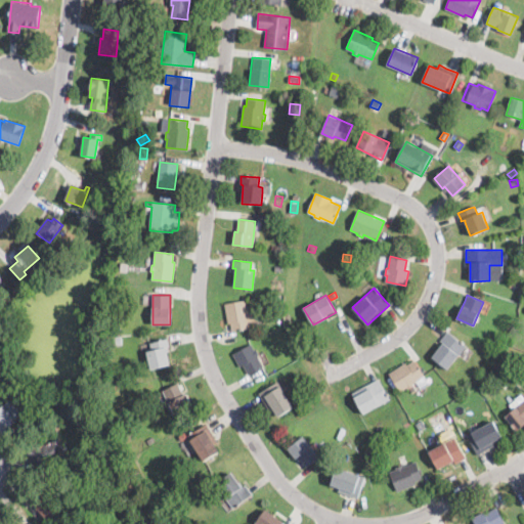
[(246,301),(247,308),(249,308),(249,314),(248,314),(250,328),(232,330),(231,322),(228,322),(225,304),(246,301)]
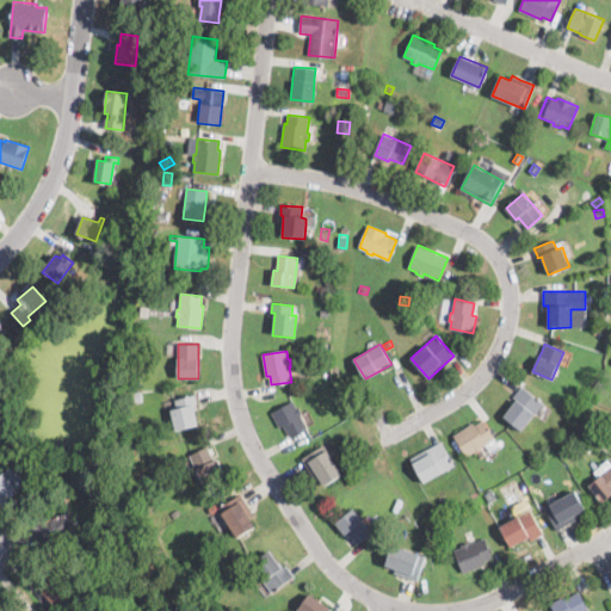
[(535,413),(522,430),(501,413),(522,387),(543,403),(535,413)]
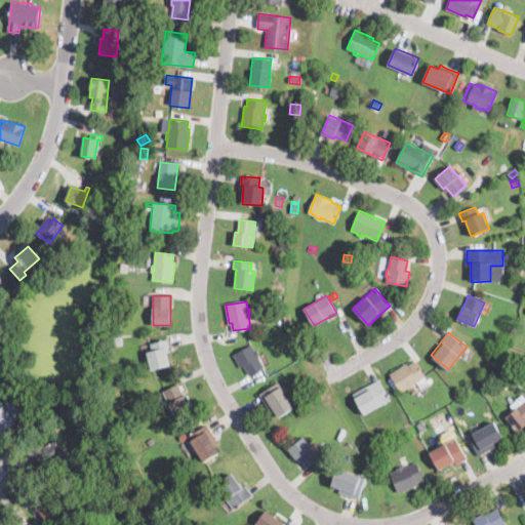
[(122,345),(115,346),(114,336),(121,335),(122,345)]
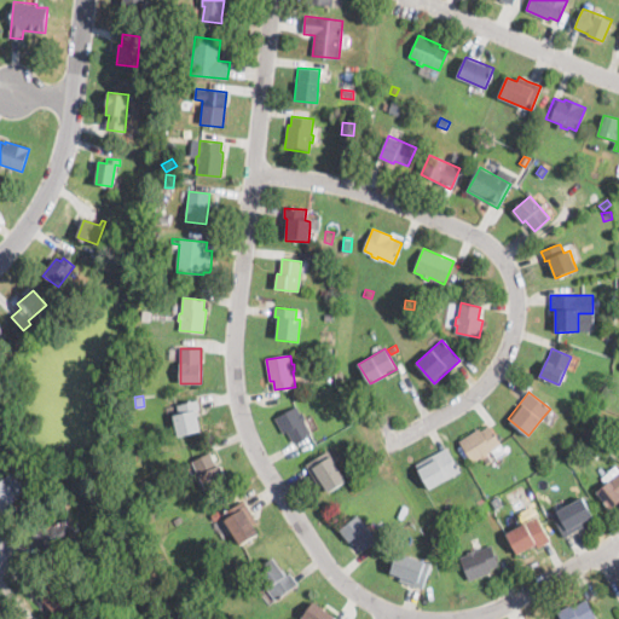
[(183,434),(178,435),(173,416),(179,415),(177,405),(197,400),(200,410),(195,411),(200,431),(183,434)]
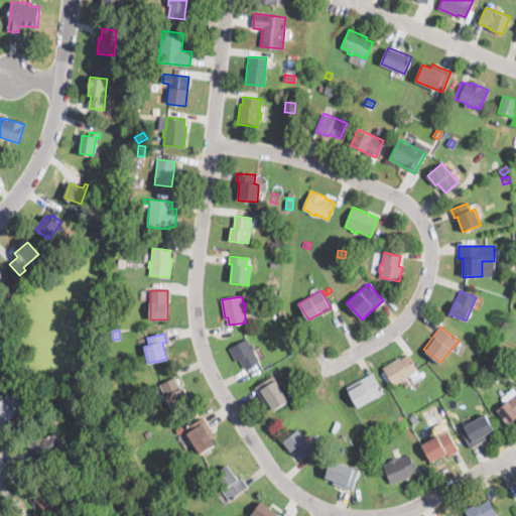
[(247,339),(250,345),(252,344),(254,349),(253,350),(259,361),(245,369),(240,359),(236,361),(230,348),(247,339)]
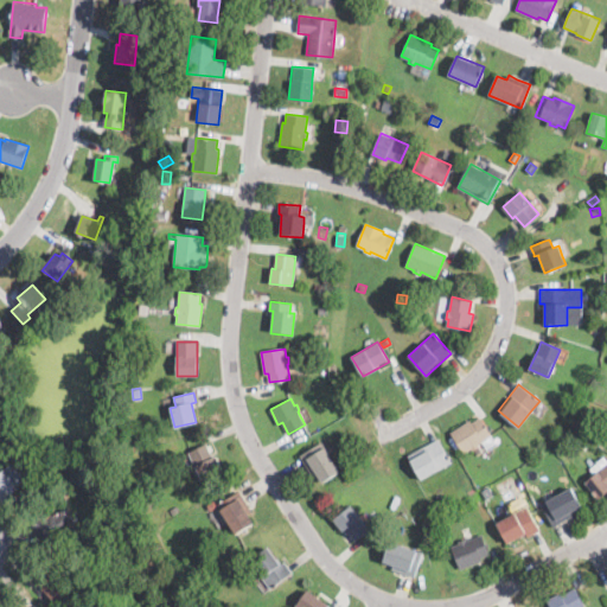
[(479,417),(490,434),(490,435),(478,443),(464,452),(451,433),(465,423),(470,420),(470,421),(472,423),(479,417)]
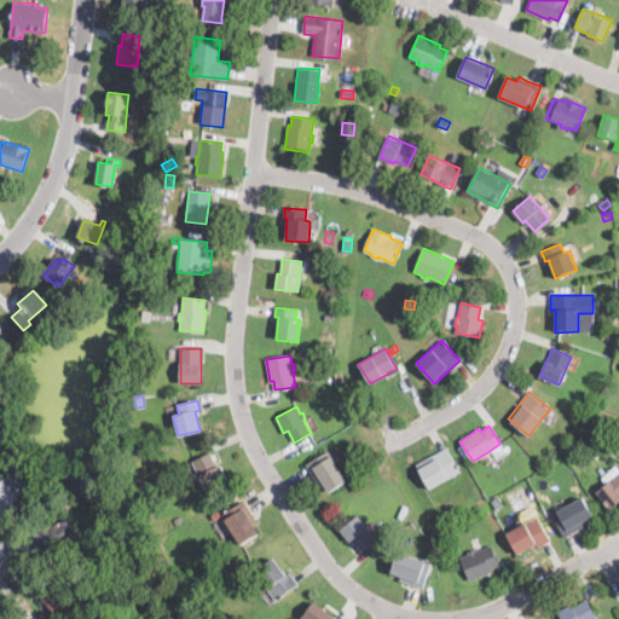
[(595,444),(590,450),(585,445),(590,440),(595,444)]
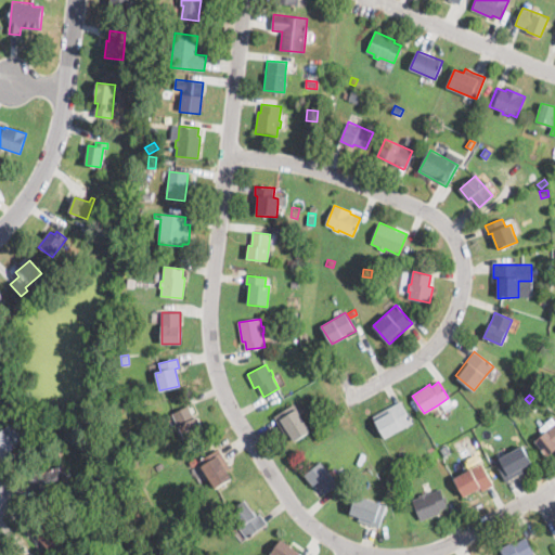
[(412,423),(385,438),(373,417),(400,401),(412,423)]
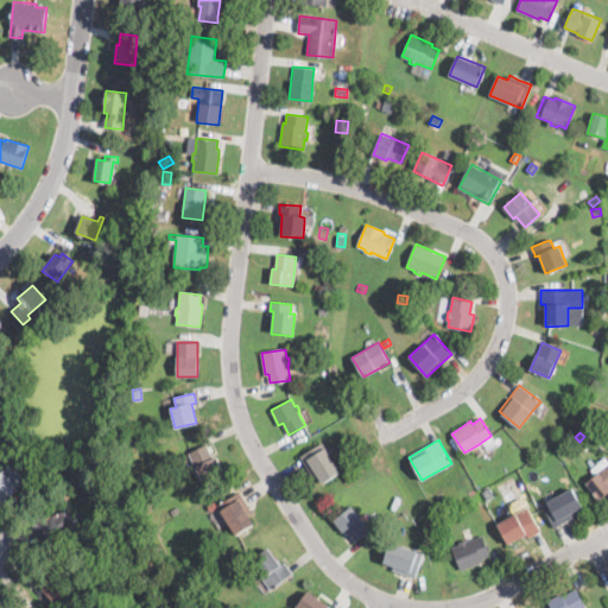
[(204,479),(202,480),(189,454),(209,443),(222,469),(204,479)]
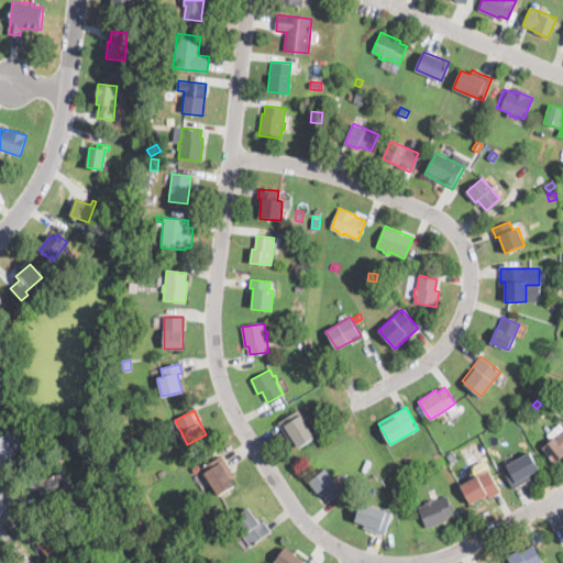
[(315,437),(299,446),(294,438),(289,441),(278,422),(298,410),(315,437)]
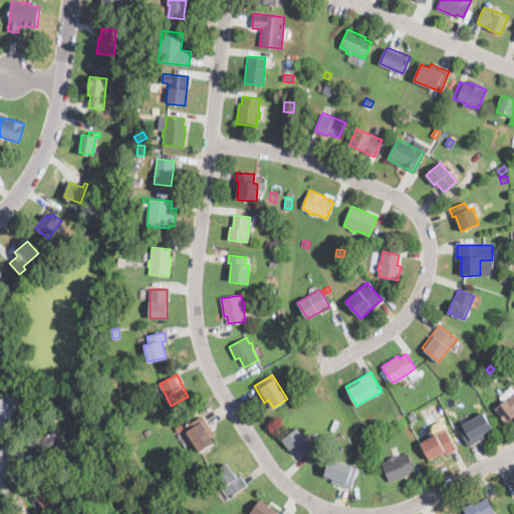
[(22,405),(12,415),(17,420),(10,427),(6,424),(0,430),(0,401),(9,392),(22,405)]
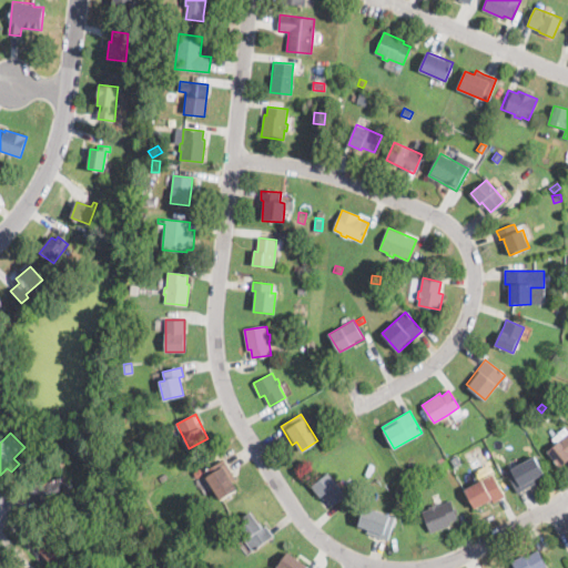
[(567,458),(559,466),(547,450),(567,433),(567,458)]
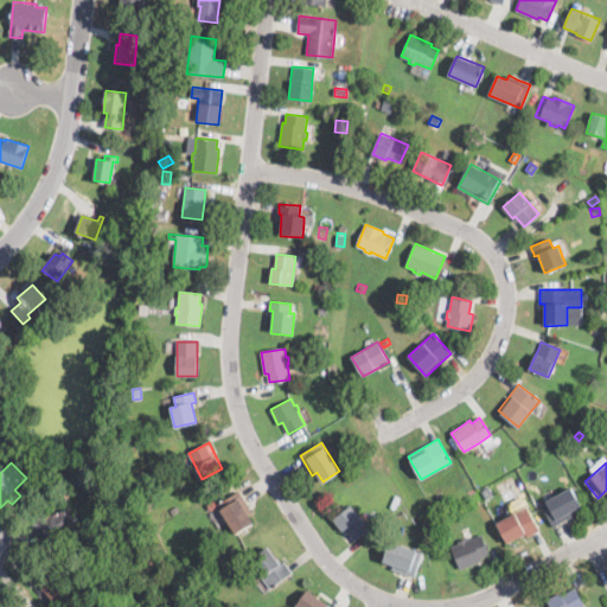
[(492,496),(486,498),(483,491),(489,487),(492,496)]
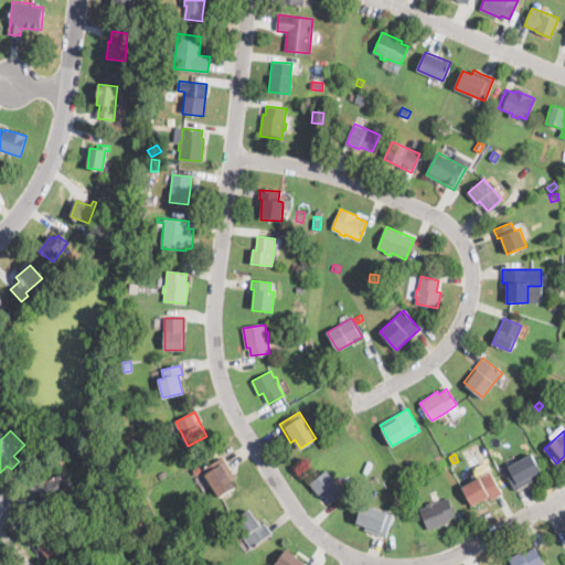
[(516,489),(515,490),(503,470),(531,455),(540,470),(532,475),(534,479),(516,489)]
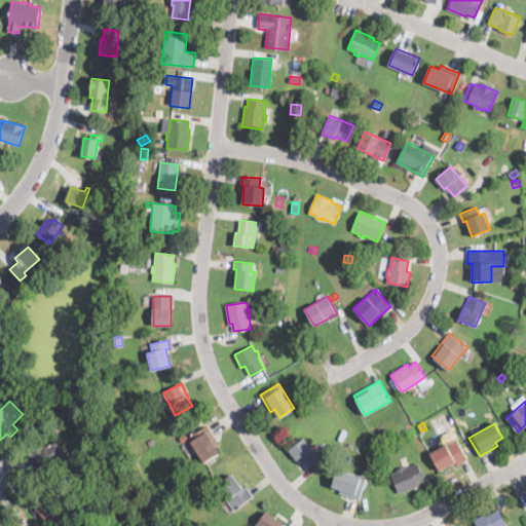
[(205,461),(204,462),(189,438),(208,425),(218,443),(214,446),(218,453),(205,461)]
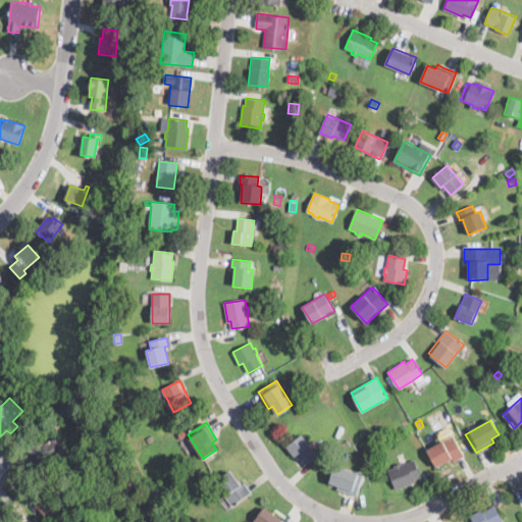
[(187,434),(181,438),(178,433),(185,430),(187,434)]
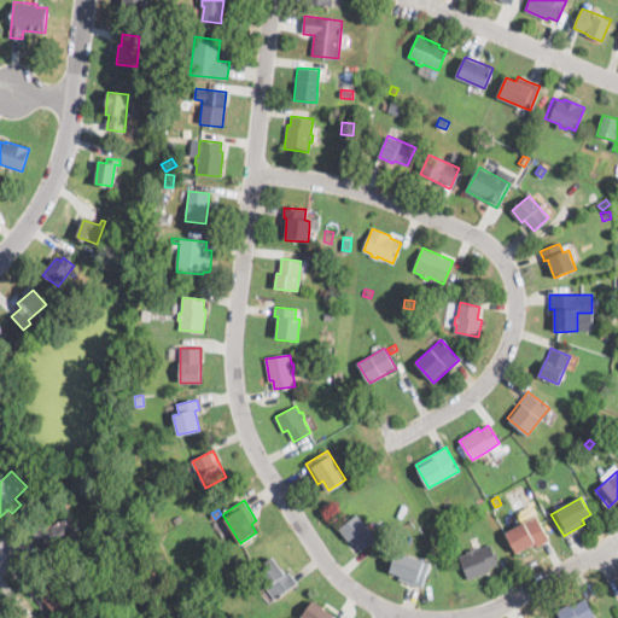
[(377,537),(361,551),(342,528),(357,514),(377,537)]
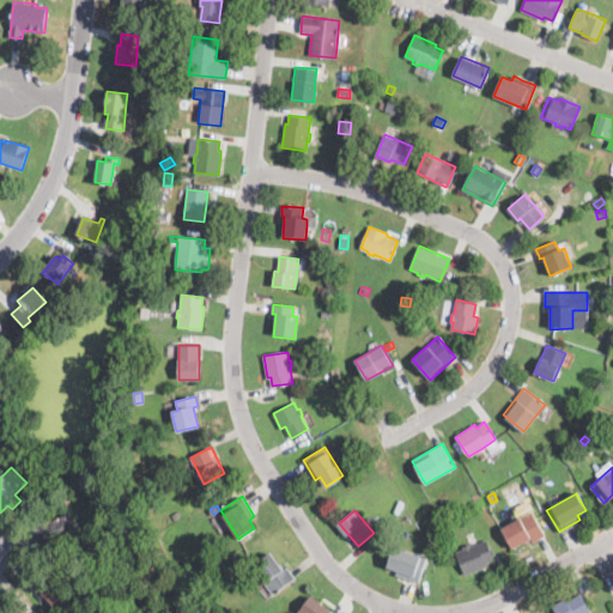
[(211,517),(222,533),(231,527),(220,511),(211,517)]
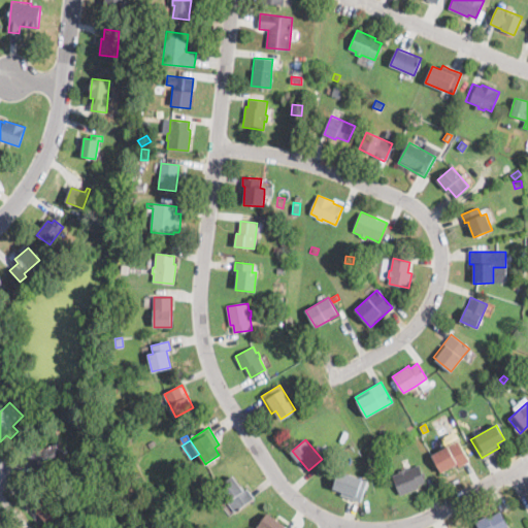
[(469,461),(463,464),(459,466),(457,463),(441,471),(432,455),(458,440),(469,461)]
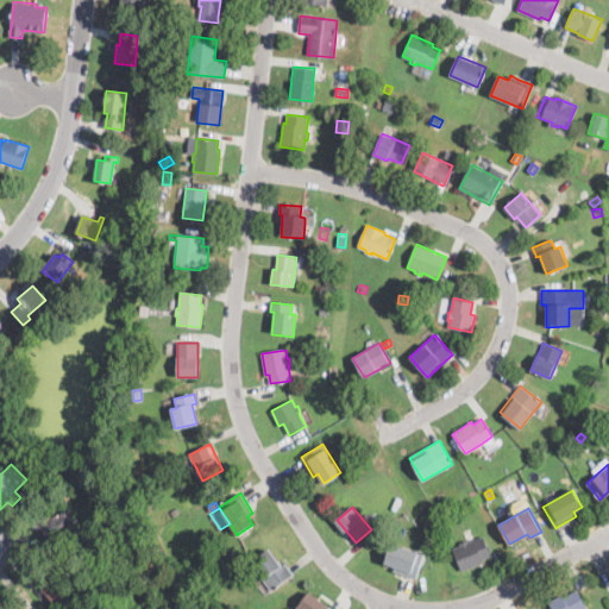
[(49,509),(50,515),(70,510),(76,535),(39,545),(37,532),(35,532),(32,521),(39,520),(37,513),(49,509)]
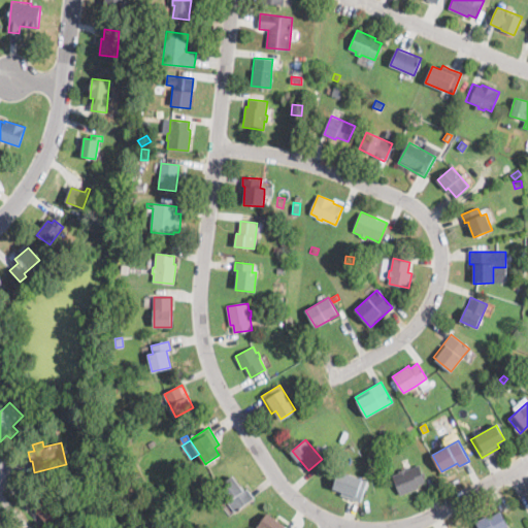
[(402,466),(396,469),(393,463),(400,460),(402,466)]
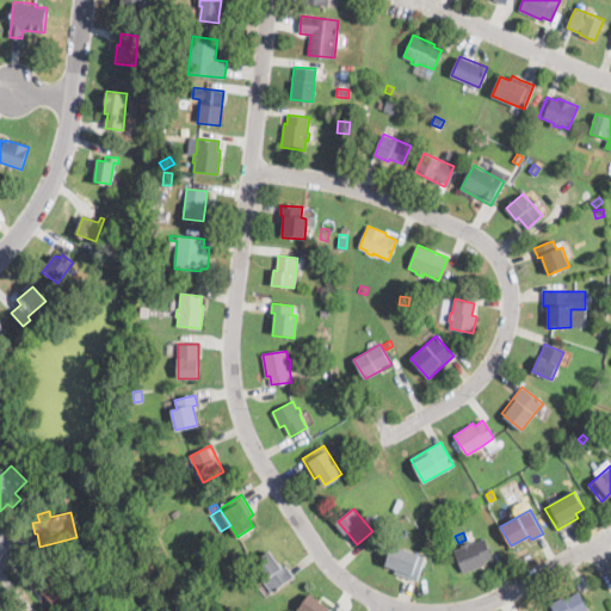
[(485,538),(492,557),(483,561),(485,565),(463,573),(454,550),(462,547),(462,544),(469,542),(469,544),(485,538)]
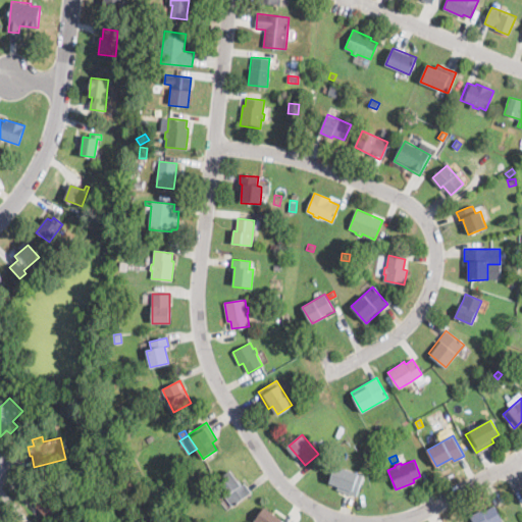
[(361,483),(356,497),(337,489),(338,485),(329,482),(335,465),(363,475),(361,483)]
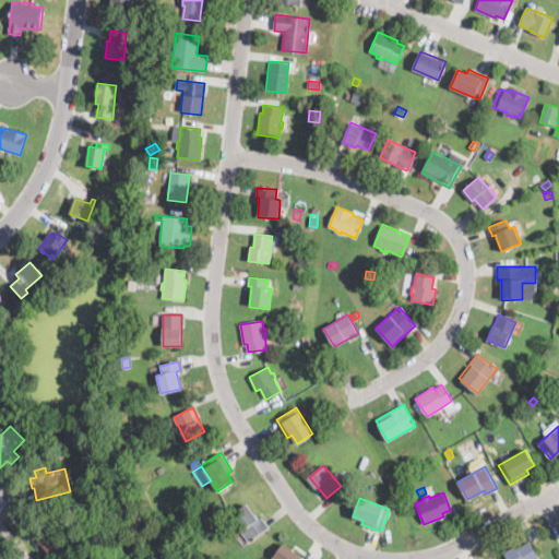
[(257,518),(258,520),(261,518),(269,526),(249,540),(230,516),(247,503),(257,518)]
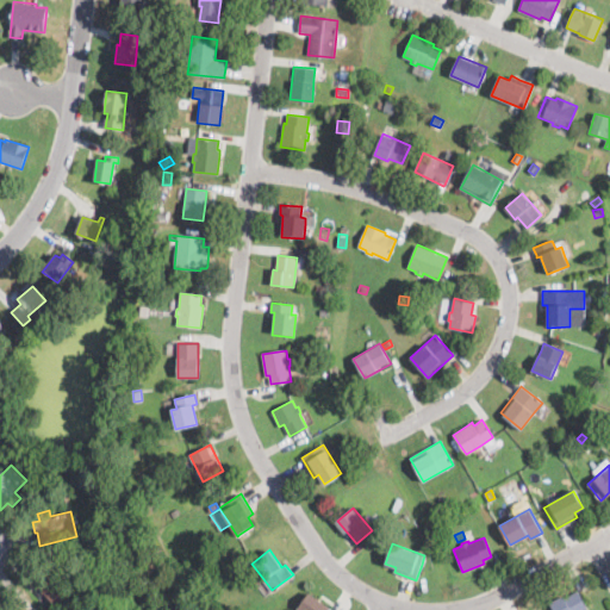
[(56,577),(76,597),(63,609),(61,609),(39,589),(49,579),(51,583),(56,577)]
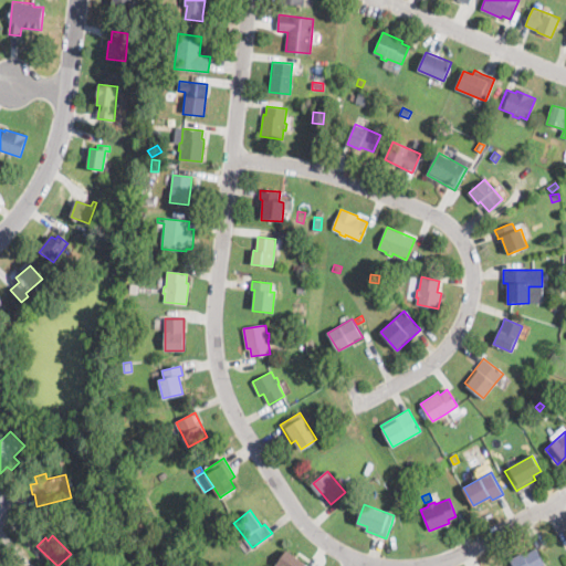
[(540,565),(513,565),(510,559),(534,546),(544,564),(540,565)]
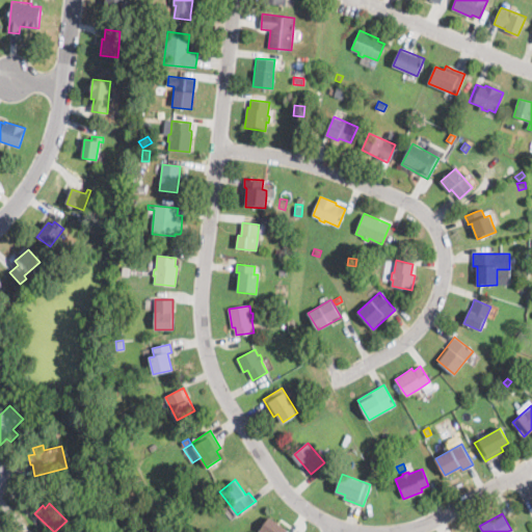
[(288,531),(287,531),(262,531),(260,530),(269,516),(288,531)]
